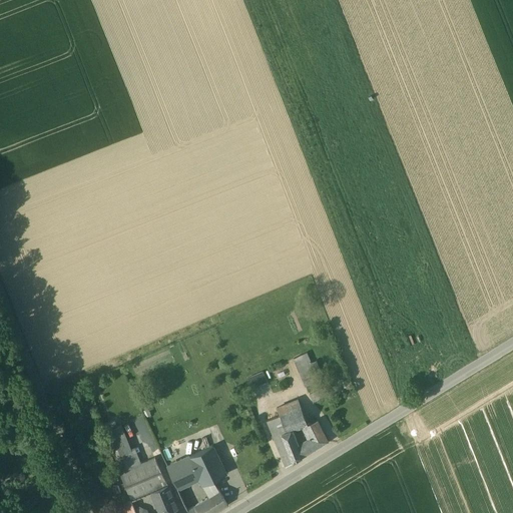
[(307,353),(294,358),(306,386),(315,382),(307,364),(311,362),(307,353)]
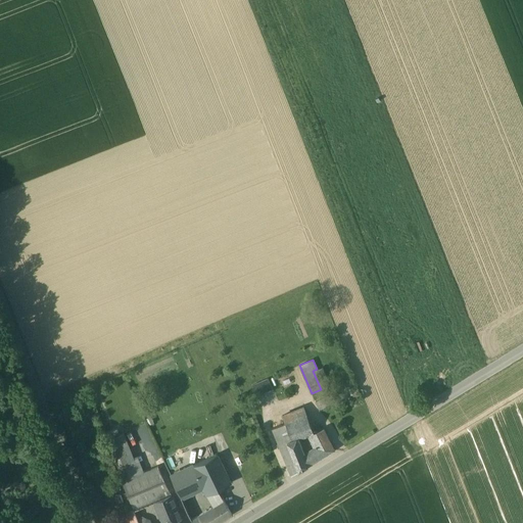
[(268,378),(252,385),(256,395),(272,389),(268,378)]
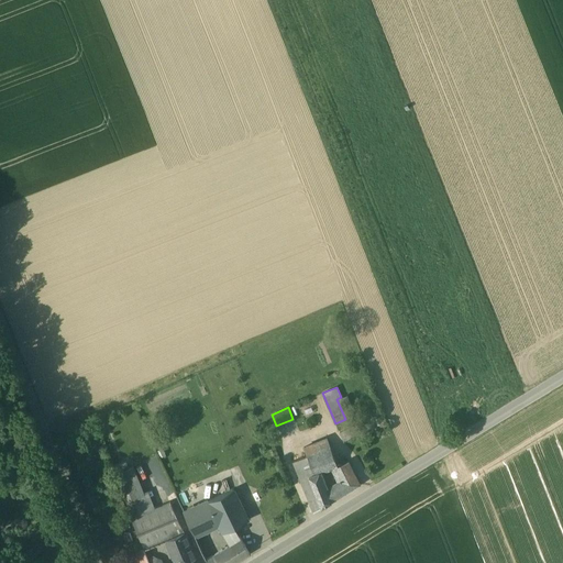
[(327,439),(304,448),(307,455),(330,446),(327,439)]
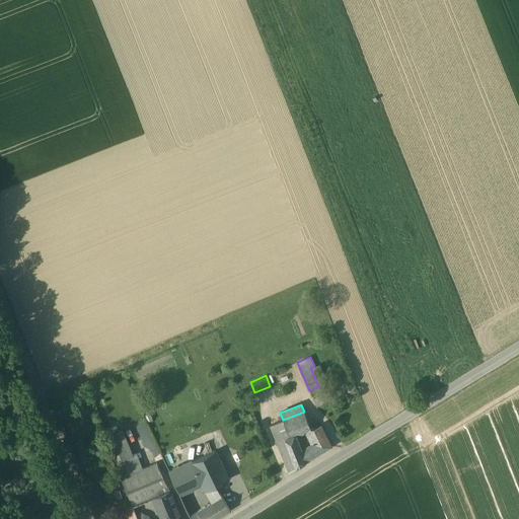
[(283,420),(290,436),(295,434),(307,430),(311,429),(304,412),(283,420)]
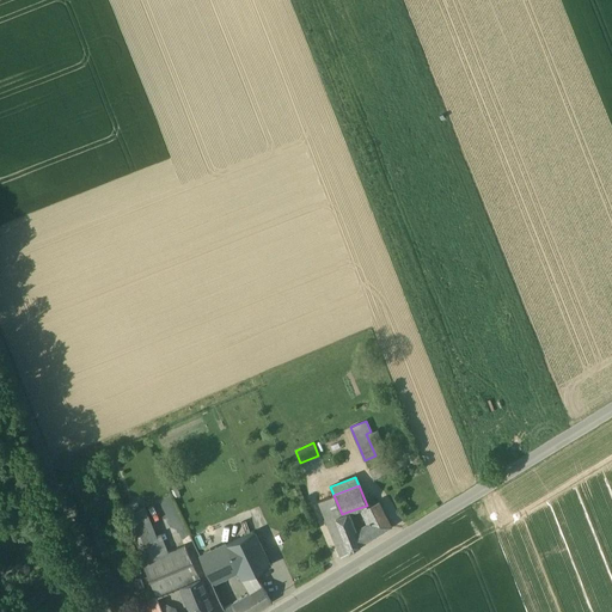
[(342,514),(334,495),(328,497),(336,516),(342,514)]
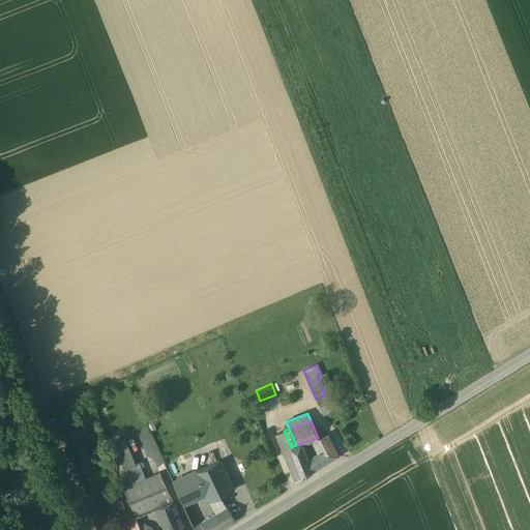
[(291,447),(284,431),(275,434),(295,481),(302,477),(291,447)]
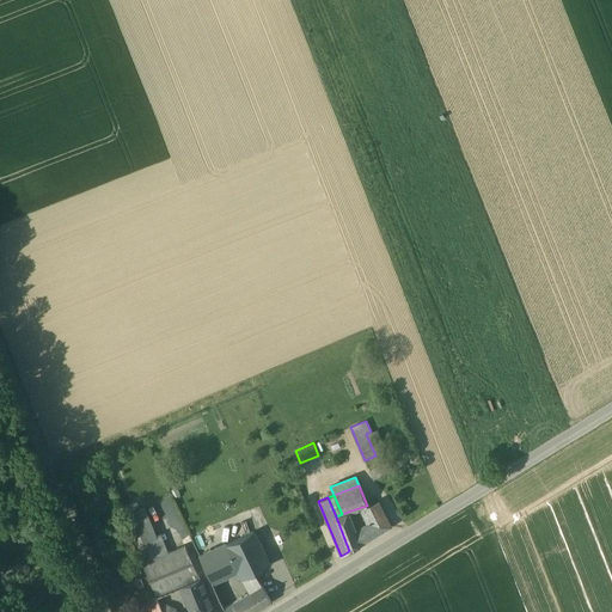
[(378,501),(367,506),(362,507),(369,522),(385,513),(378,501)]
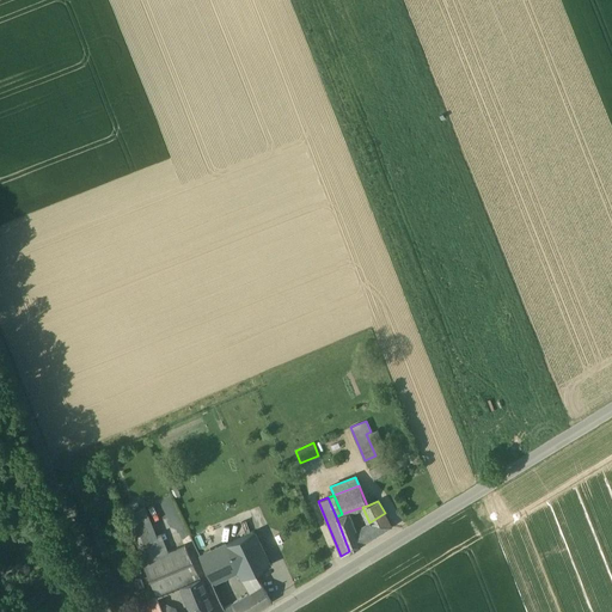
[(136,502),(122,508),(126,515),(140,509),(136,502)]
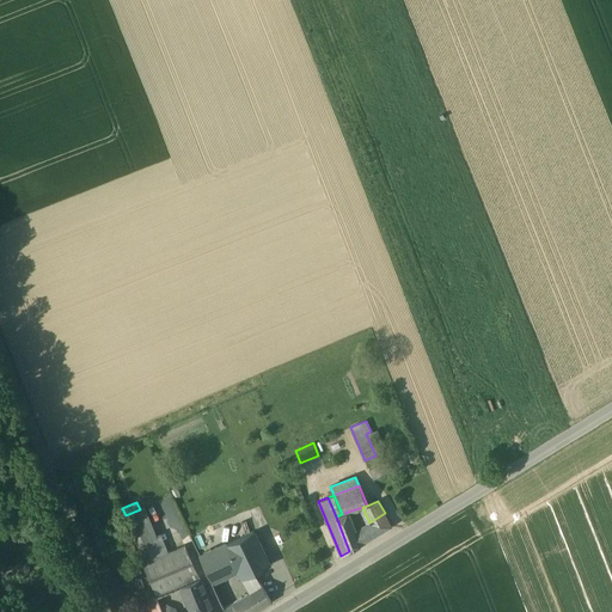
[(140,509),(126,515),(144,562),(167,552),(160,534),(155,537),(144,507),(140,509)]
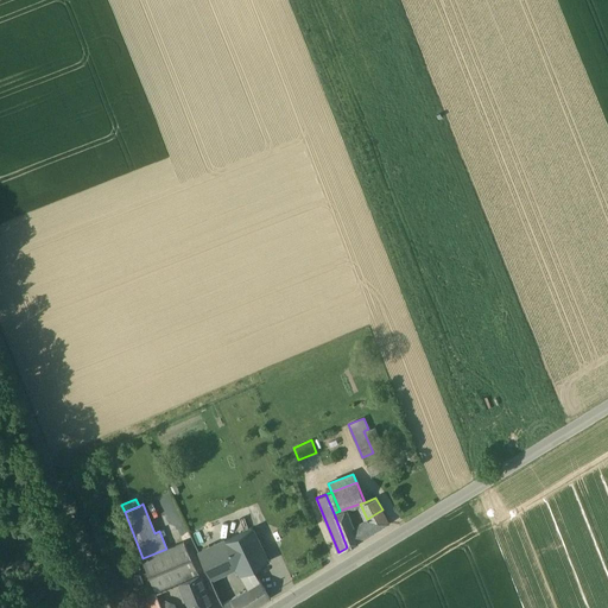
[(340,511),(334,513),(347,548),(358,542),(353,529),(346,508),(340,511)]
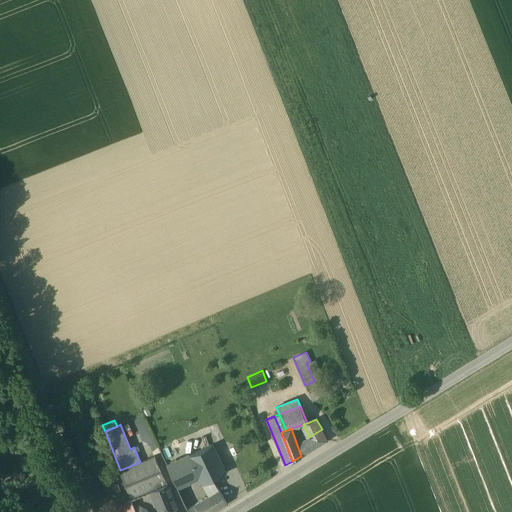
[(309,437),(297,445),(301,456),(327,440),(322,429),(309,437)]
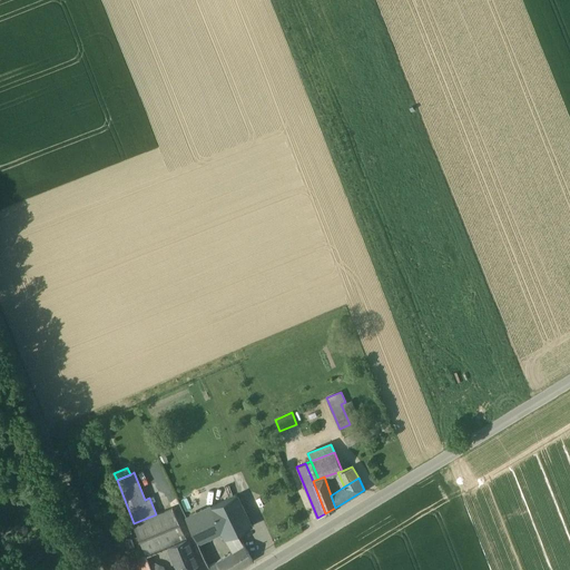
[(236,495),(212,507),(222,529),(226,538),(251,527),(236,495)]
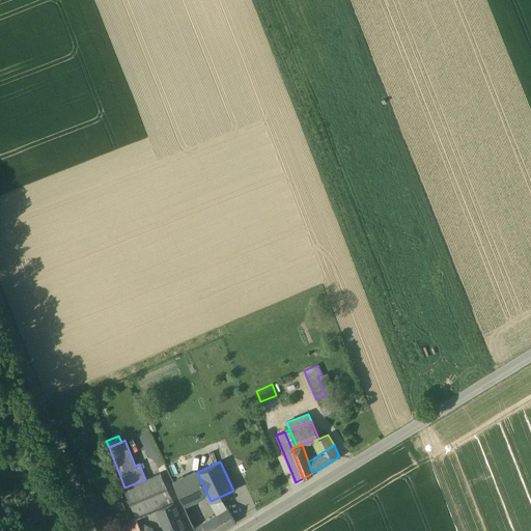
[(197,472),(173,483),(184,504),(192,500),(206,493),(197,472)]
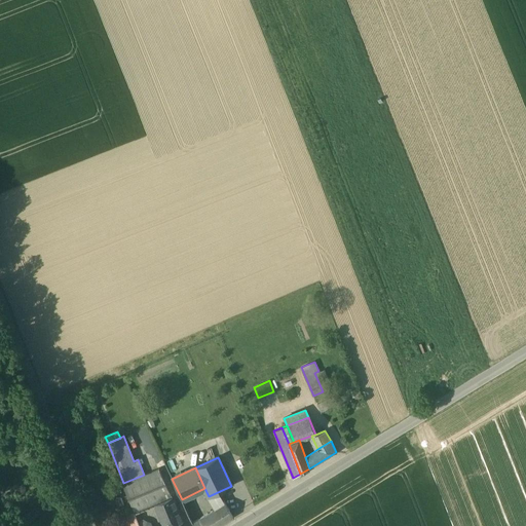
[(144,475),(123,483),(127,495),(135,512),(135,513),(172,497),(158,468),(144,475)]
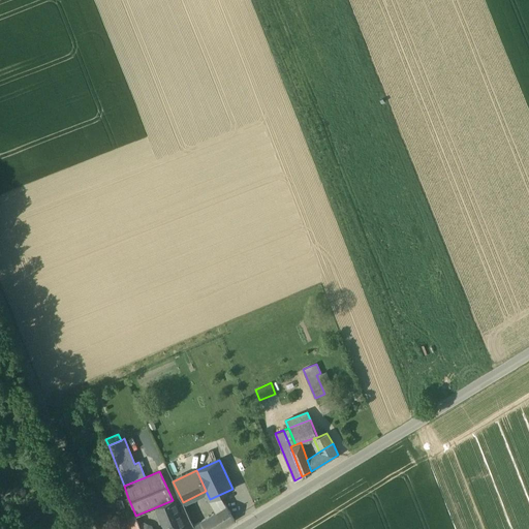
[(135,515),(128,498),(124,499),(130,517),(135,515)]
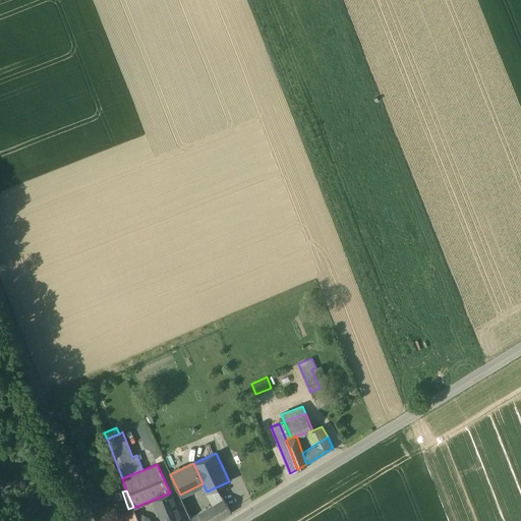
[(198,513),(188,490),(180,495),(190,517),(191,517),(198,513)]
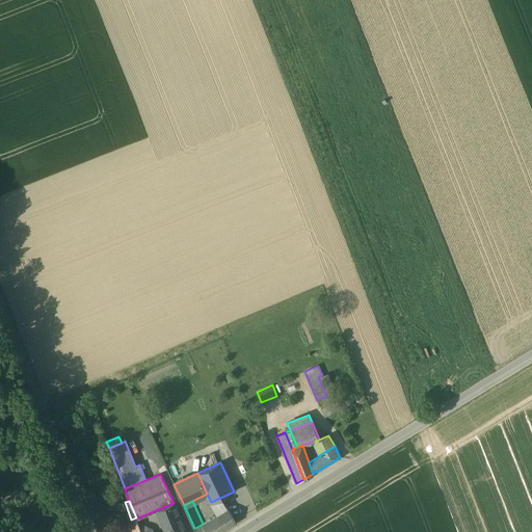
[(174,503),(136,519),(140,531),(160,531),(166,530),(183,523),(174,503)]
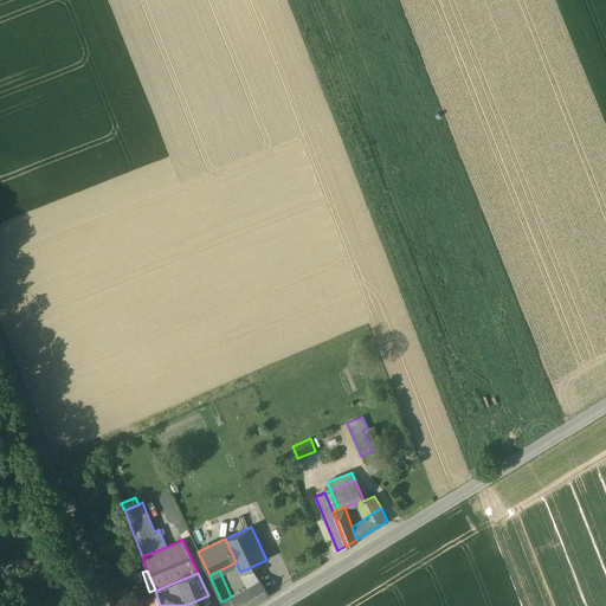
[(269,594),(259,579),(246,587),(256,603),(269,594)]
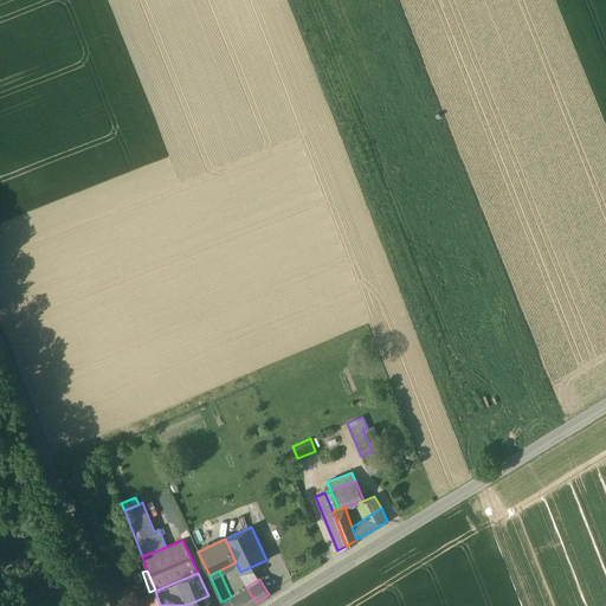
[(231,597),(223,601),(224,605),(249,605),(256,603),(246,587),(231,597)]
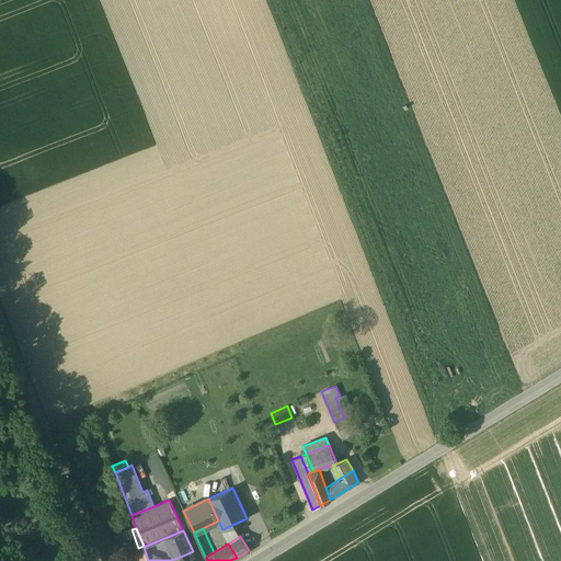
[(138,548),(132,551),(136,560),(148,560),(144,547),(144,546),(138,548)]
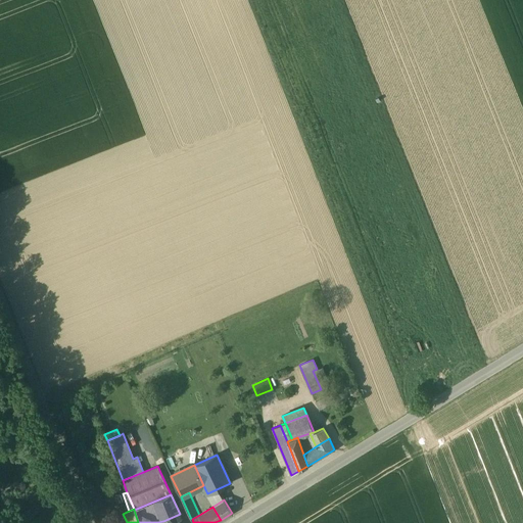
[(183,522),(180,514),(163,521),(167,522),(183,522)]
